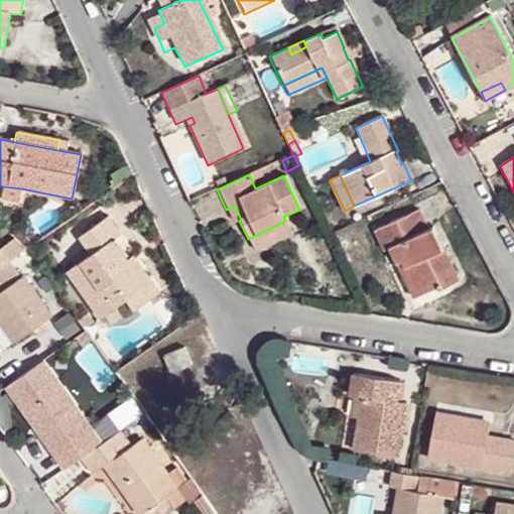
[(21,188),(3,186),(0,202),(18,205),(21,188)]
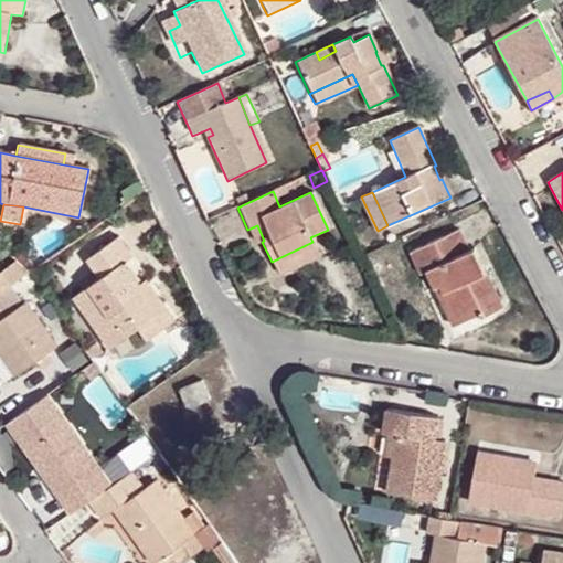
[(257,225),(247,230),(254,245),(262,242),(264,241),(257,225)]
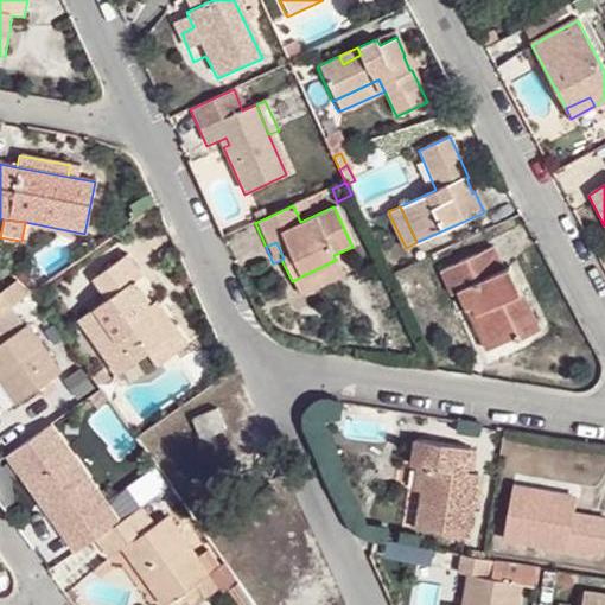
[(458,292),(465,310),(473,306),(491,349),(516,336),(518,341),(536,332),(509,268),(502,272),(491,248),(441,272),(451,295),(458,292)]
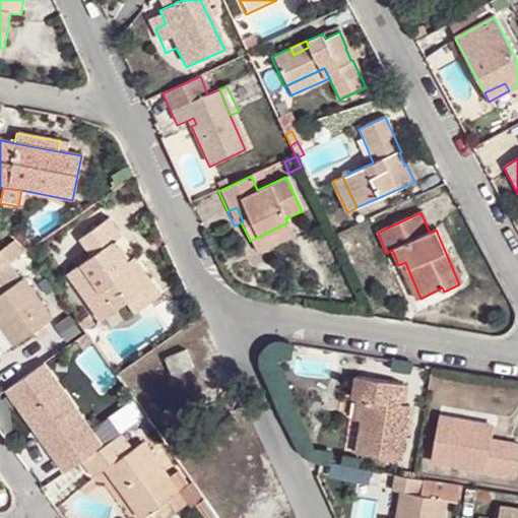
[(154,300),(128,262),(114,242),(122,237),(109,219),(78,242),(89,259),(66,276),(99,322),(125,303),(134,314),(154,300)]
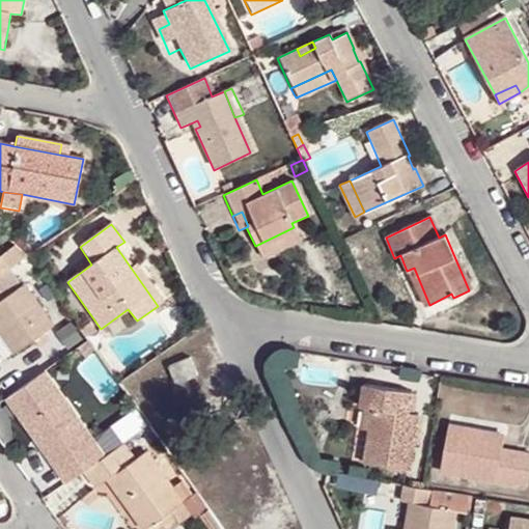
[(294,227),(255,246),(260,259),(300,242),(294,227)]
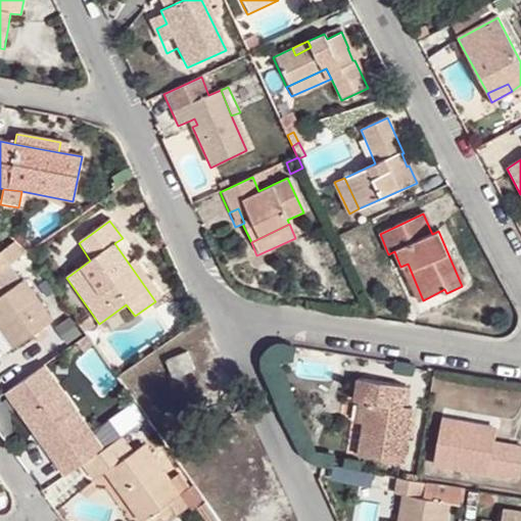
[(0,272),(10,266),(1,252),(0,252),(0,272)]
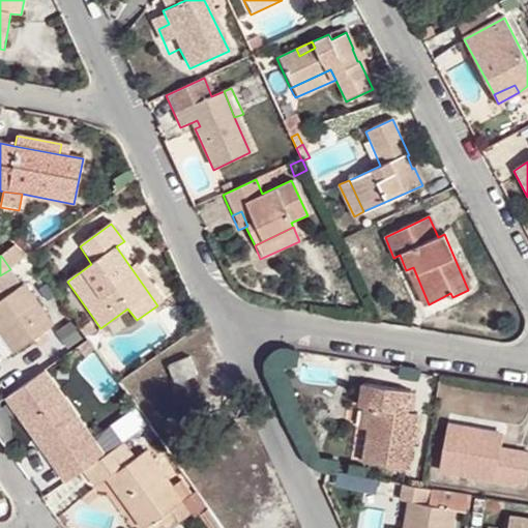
[(413,267),(406,270),(422,308),(429,304),(413,267)]
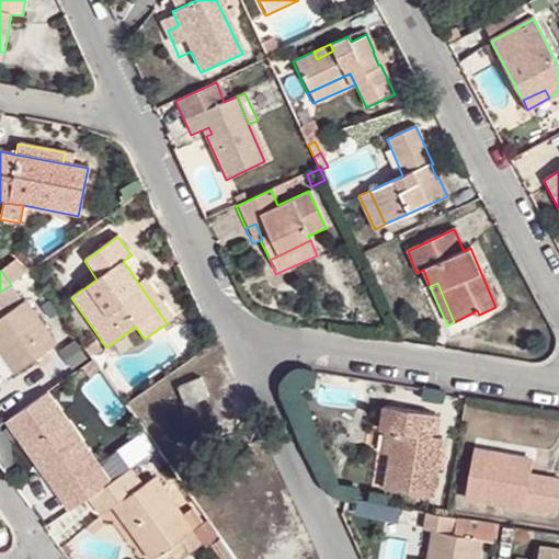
[(0,350),(15,373),(54,346),(24,303),(3,316),(0,310),(0,350)]
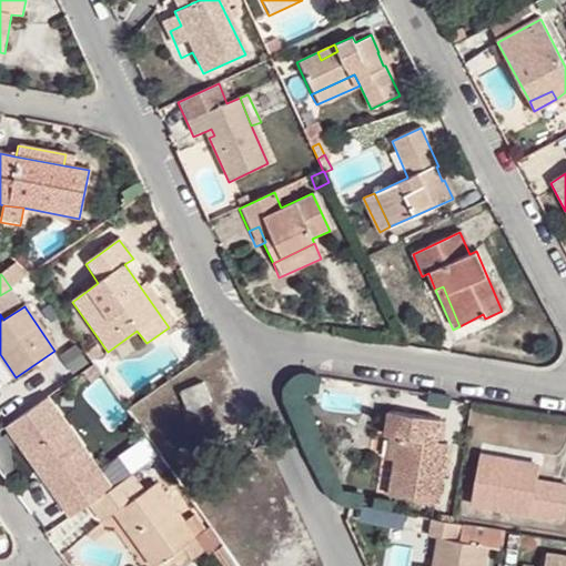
[(202,383),(180,394),(188,413),(211,402),(202,383)]
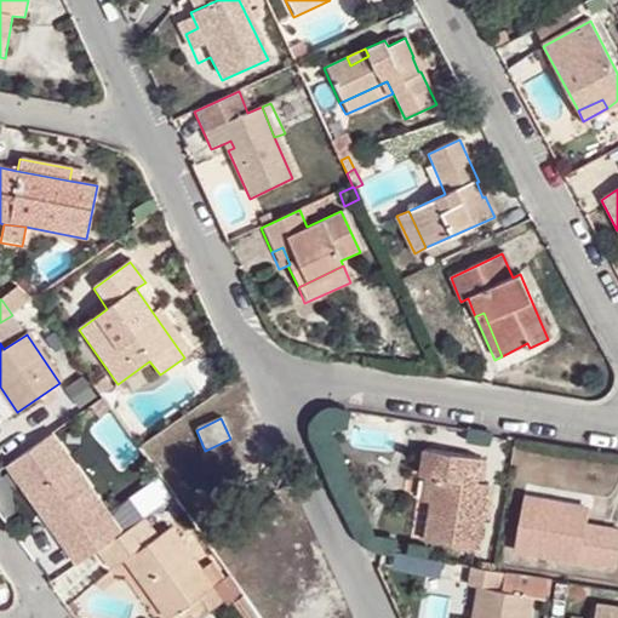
[(50,434),(6,465),(78,564),(120,534),(50,434)]
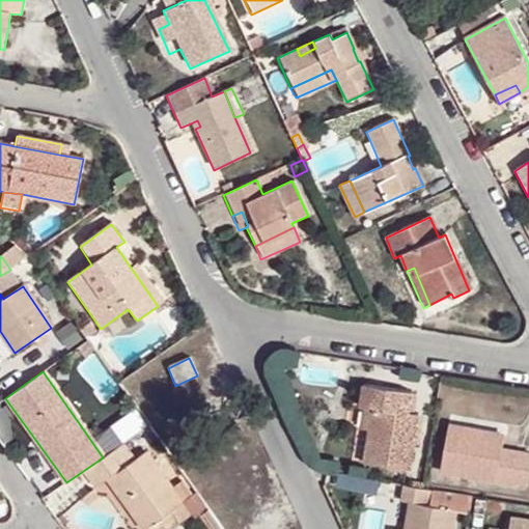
[(360,409),(365,409),(371,410),(369,432),(364,465),(409,471),(418,416),(409,414),(412,394),(363,386),(360,409)]
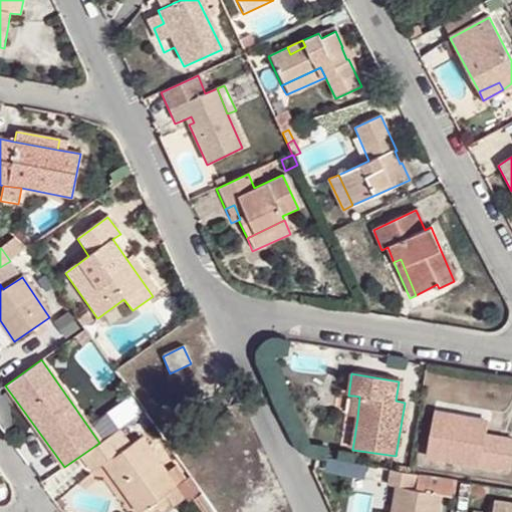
[(359,397),(353,396),(349,417),(357,418),(359,397)]
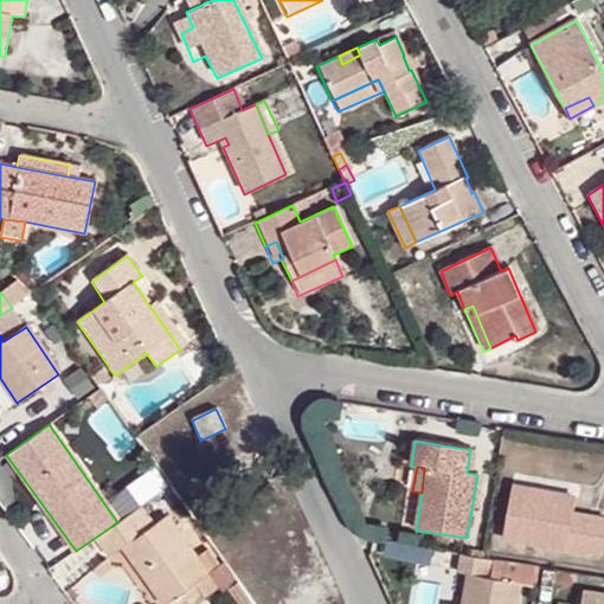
[(570,527),(572,514),(574,499),(511,488),(501,537),(602,554),(603,537),(603,519),(588,516),(585,529),(570,527)]
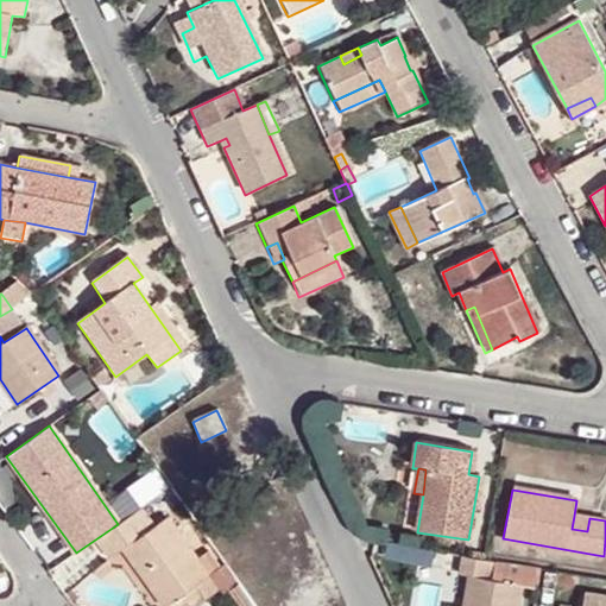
[(126,497),(108,509),(118,524),(136,511),(126,497)]
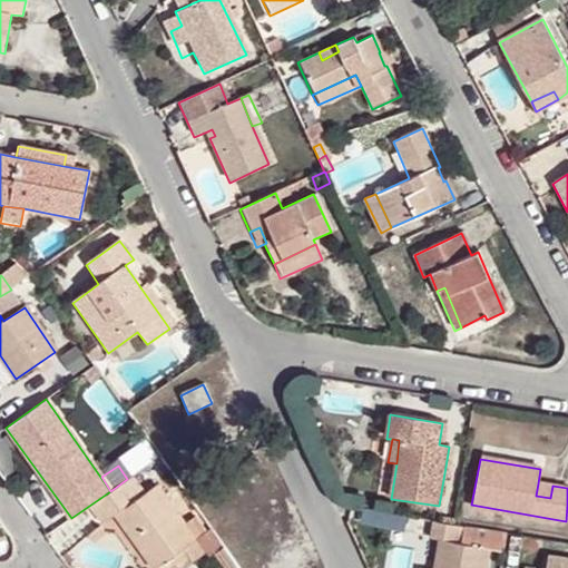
[(131,477),(89,509),(100,526),(114,517),(150,567),(157,567),(168,559),(183,550),(187,557),(191,562),(204,552),(196,540),(194,542),(154,487),(144,495),(131,477)]
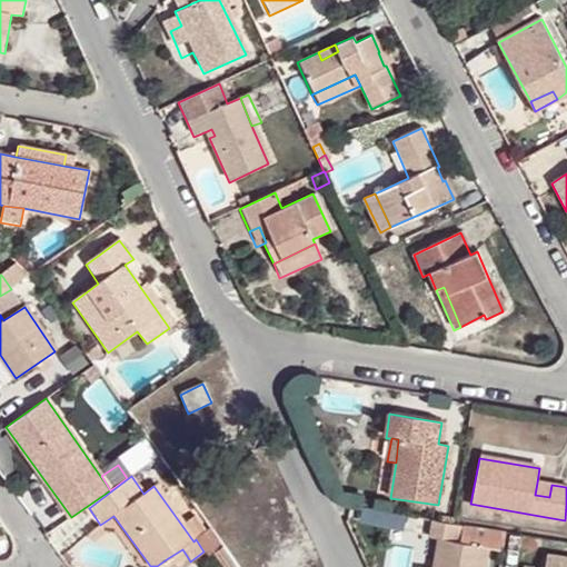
[(551,485),(537,483),(535,495),(549,497),(551,485)]
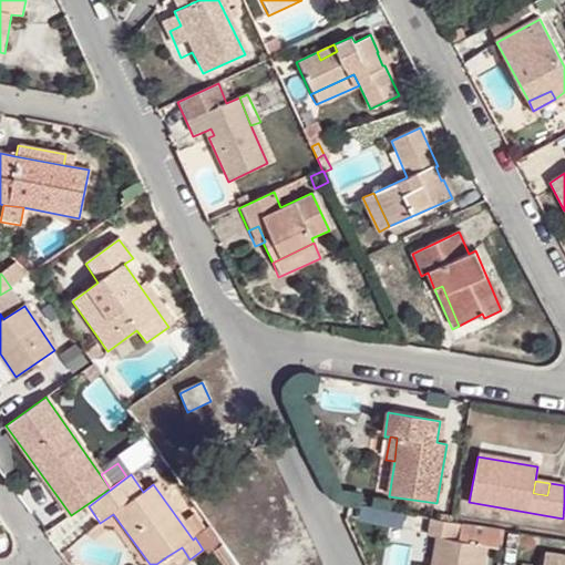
[(464,525),(451,523),(429,520),(425,536),(437,538),(432,564),(479,564),(482,544),(461,542),(464,525)]
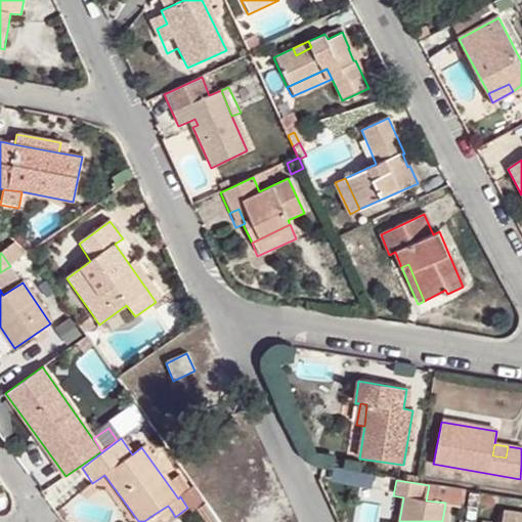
[(168,506),(155,514),(160,521),(172,512),(168,506)]
